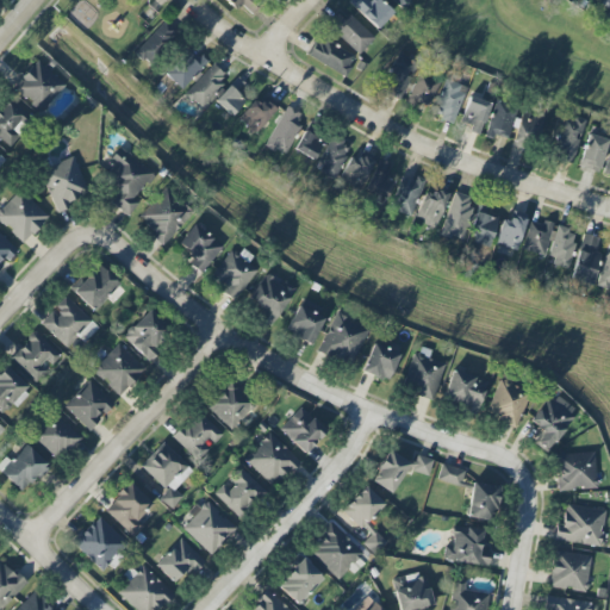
[(240,4),(250,14),(260,4),(256,0),(224,0),(234,8),(240,4)]
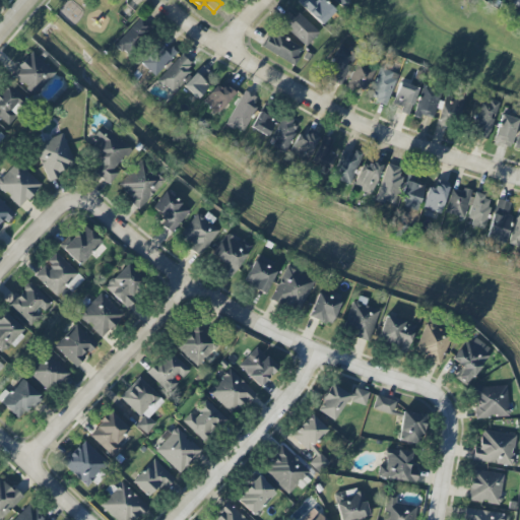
[(320,25),(334,11),(323,0),(299,0),(298,2),(320,25)]
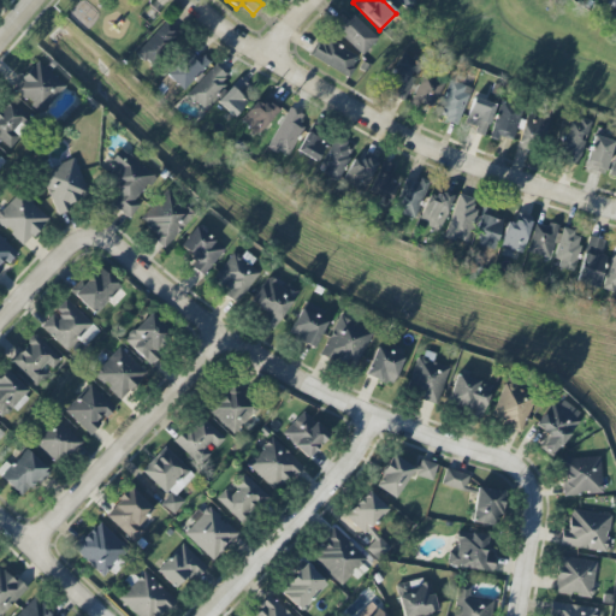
[(395,0),(404,10),(414,0),(395,0)]
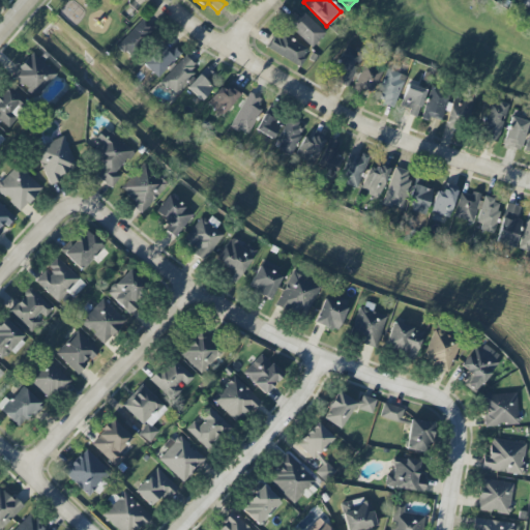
[(311,48),(324,33),(301,11),(288,25),(311,48)]
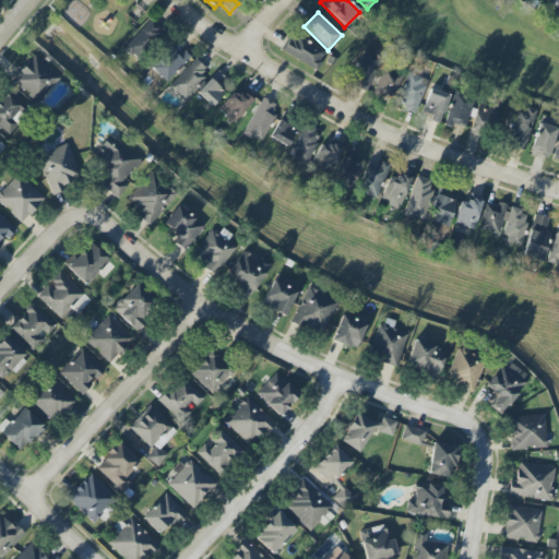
[(137,61),(163,34),(149,21),(122,47),(137,61)]
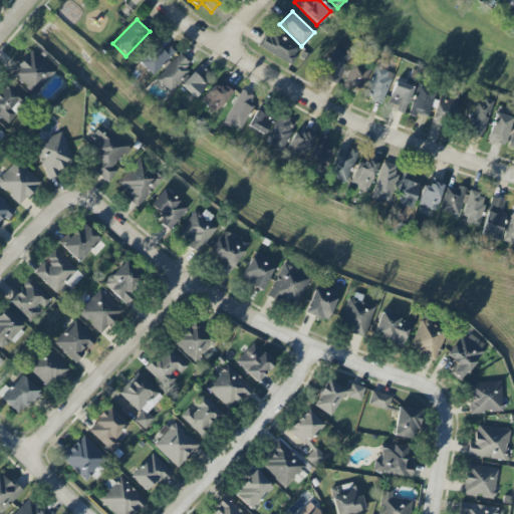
[(289,64),(299,47),(269,31),(260,48),(289,64)]
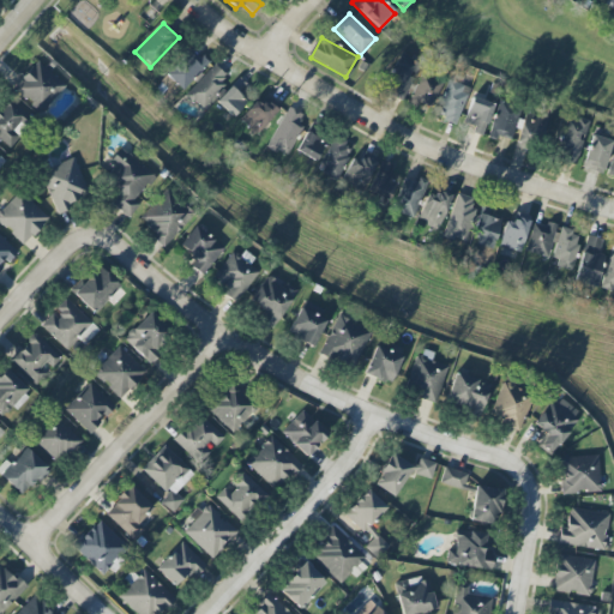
[(188,85),(206,62),(192,50),(174,74),(188,85)]
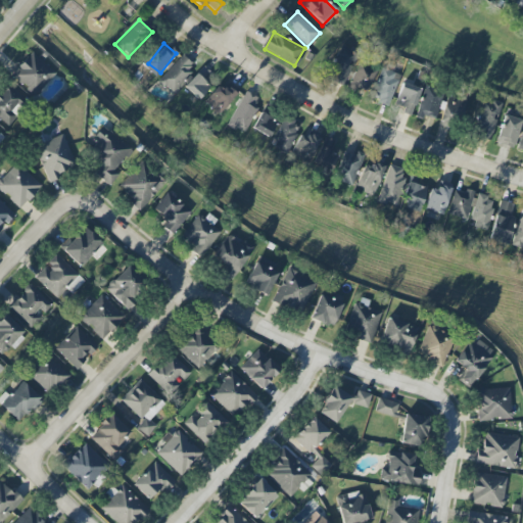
[(342,85),(351,65),(350,65),(357,52),(342,45),(326,77),(342,85)]
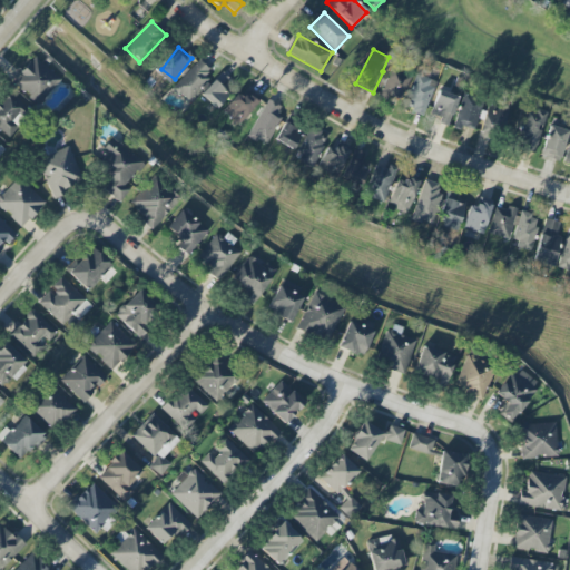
[(40,105),(60,77),(31,56),(11,85),(40,105)]
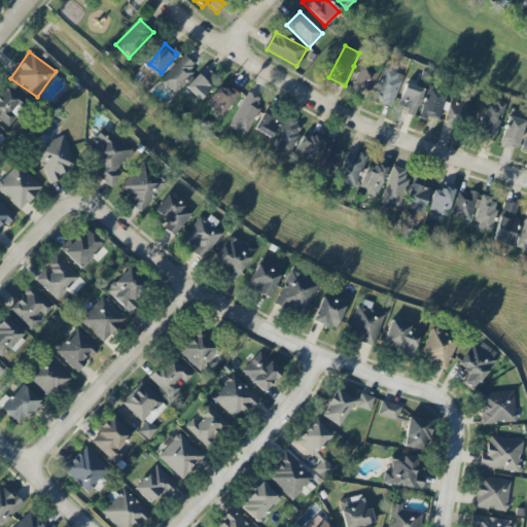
[(196,65),(181,55),(160,82),(174,94),(196,65)]
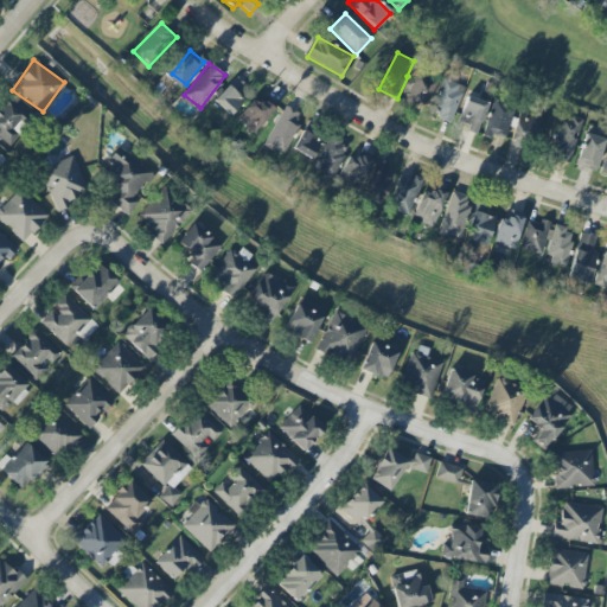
[(434,83),(414,75),(404,100),(425,108),(434,83)]
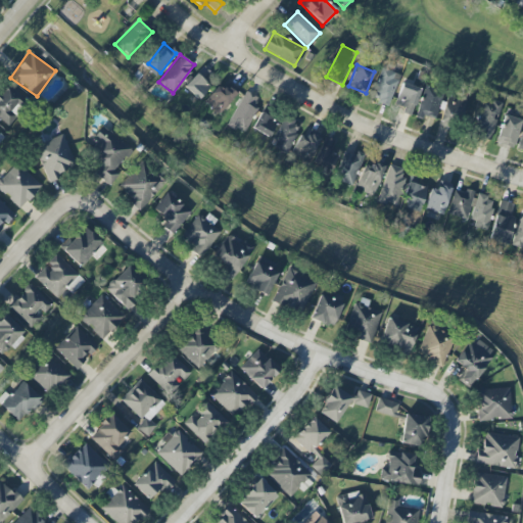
[(399,75),(382,68),(374,90),(379,92),(375,102),(387,106),(399,75)]
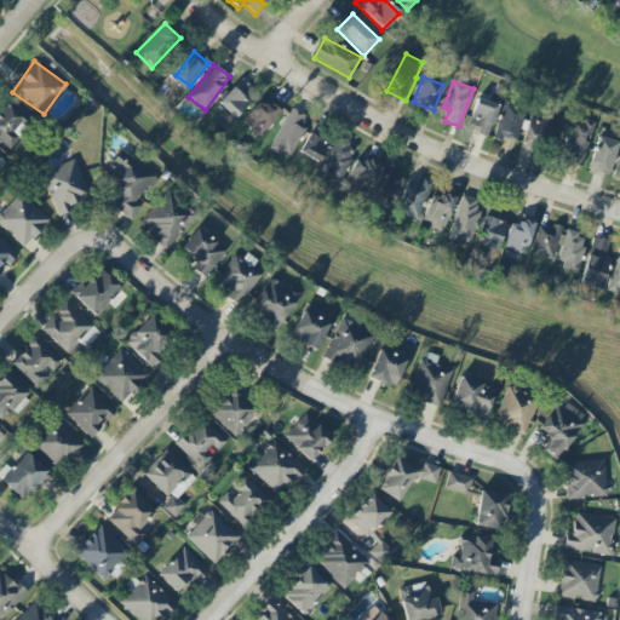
[(247,102),(231,87),(217,103),(233,118),(247,102)]
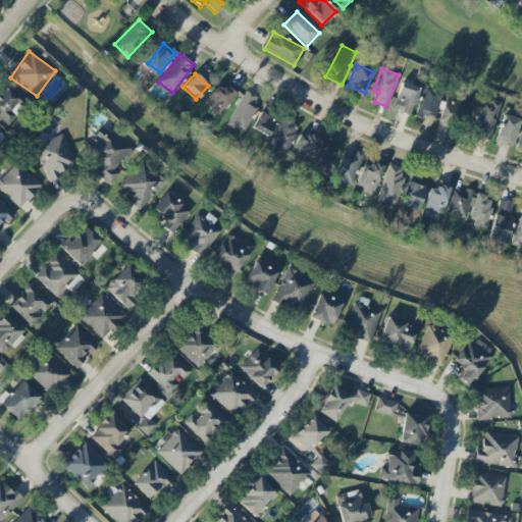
[(29,99),(8,81),(0,89),(0,119),(5,125),(29,99)]
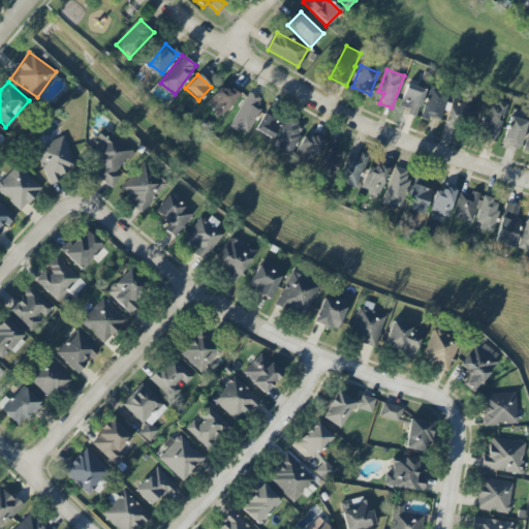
[(206,103),(220,116),(238,96),(222,83),(206,103)]
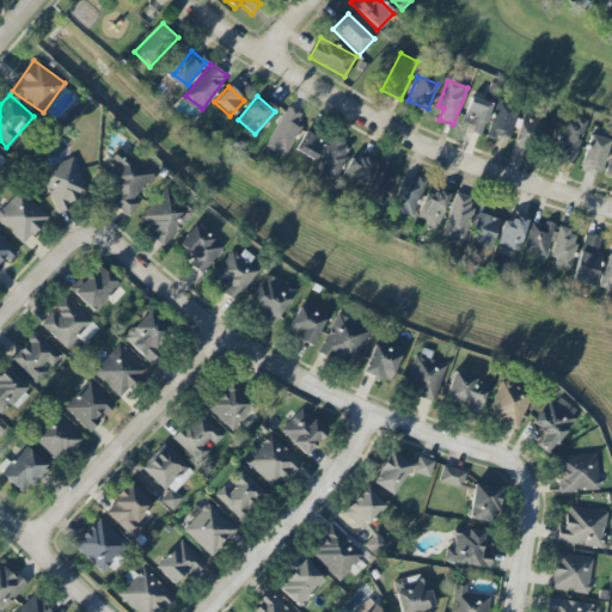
[(482,133),(490,103),(469,97),(460,127),(482,133)]
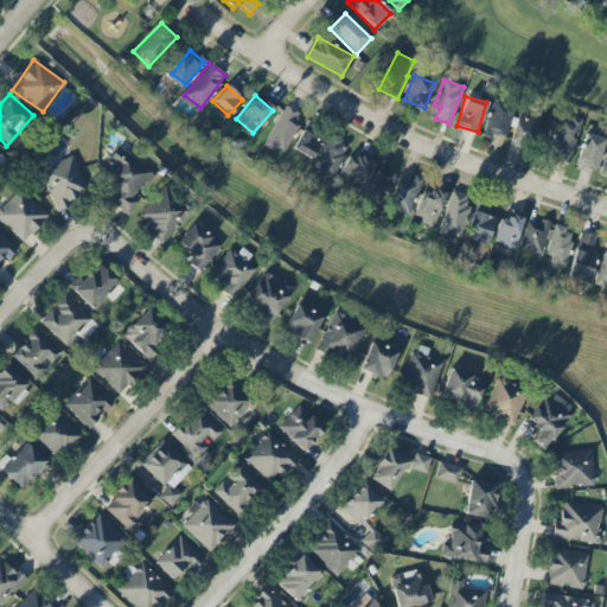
[(503,138),(515,108),(494,100),(480,135),(490,139),(492,134),(503,138)]
